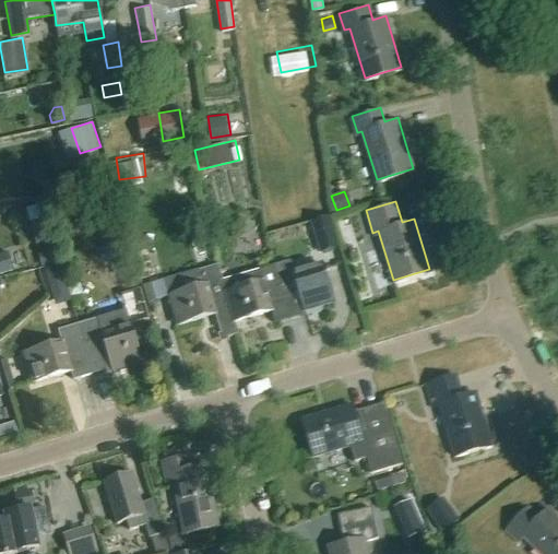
[(312,219),(320,249),(339,244),(331,213),(312,219)]
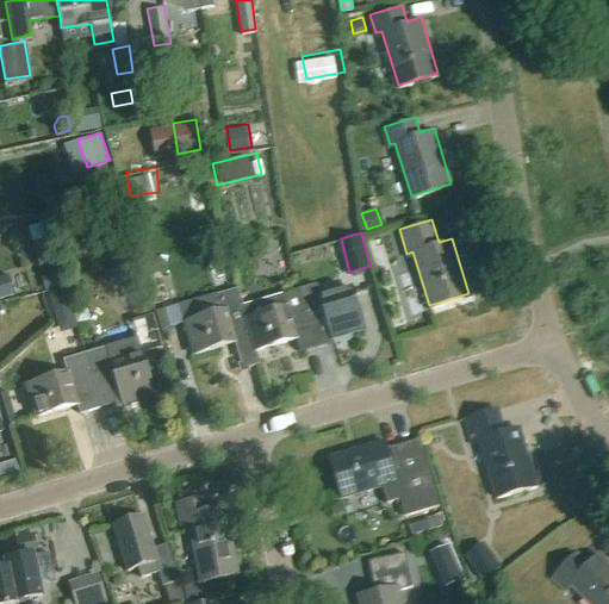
[(58,269),(45,272),(49,287),(62,284),(58,269)]
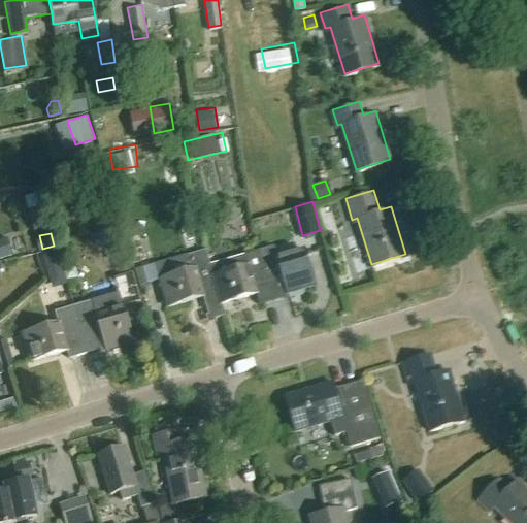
[(0,256),(12,252),(7,236),(0,238),(0,256)]
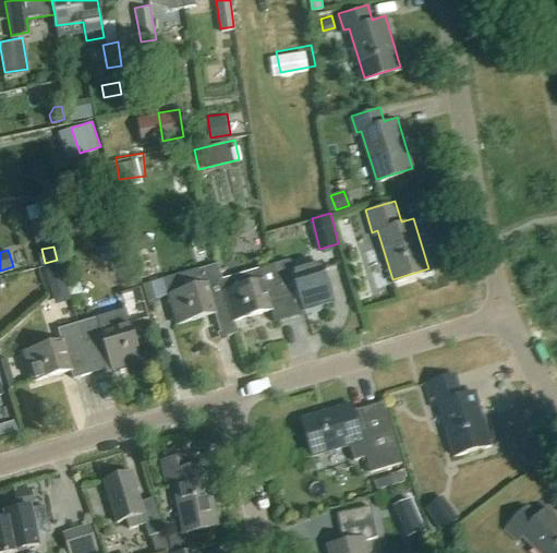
[(289,255),(273,261),(289,315),(304,311),(303,307),(333,298),(322,261),(293,268),(289,255)]
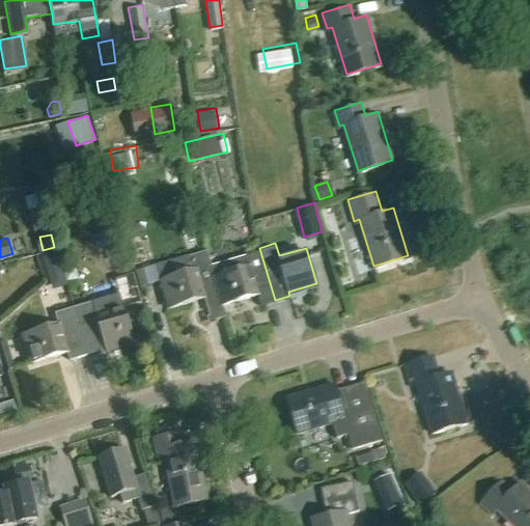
[(226,314),(223,303),(215,274),(212,263),(207,248),(156,263),(168,307),(204,297),(211,319),(226,314)]
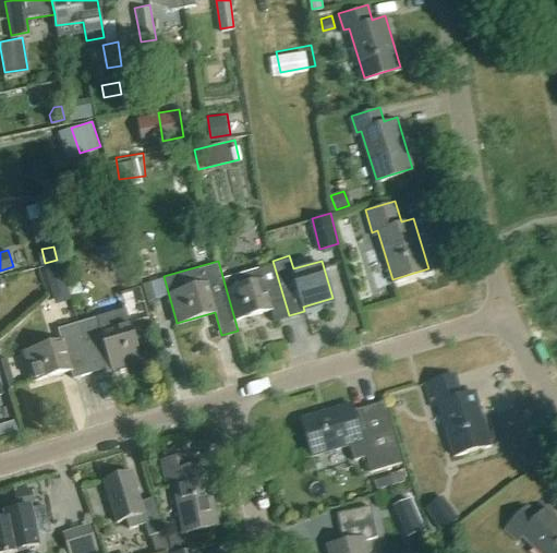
[(258,266),(222,276),(226,288),(234,319),(269,308),(273,320),(289,315),(273,261),(257,265),(258,266)]
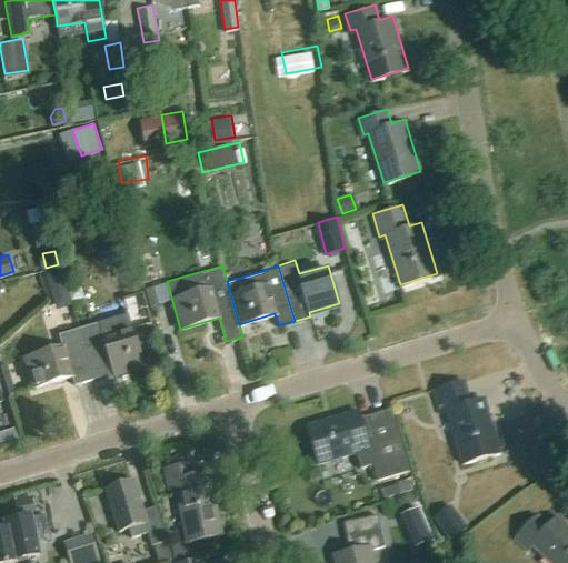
[(46,271),(50,289),(67,284),(61,267),(46,271)]
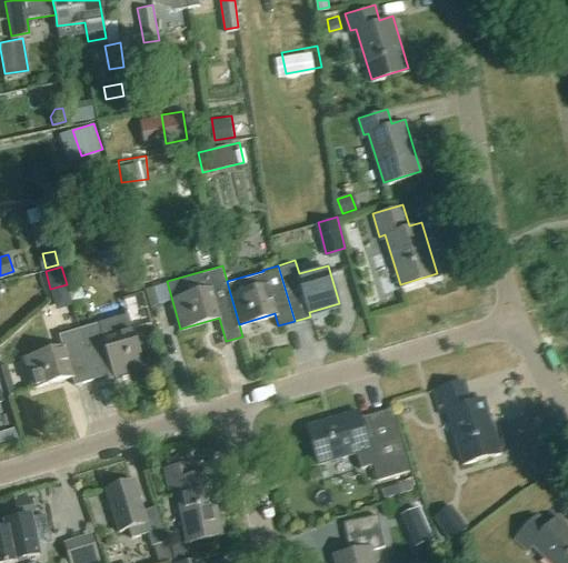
[(157,284),(146,288),(150,305),(162,301),(157,284)]
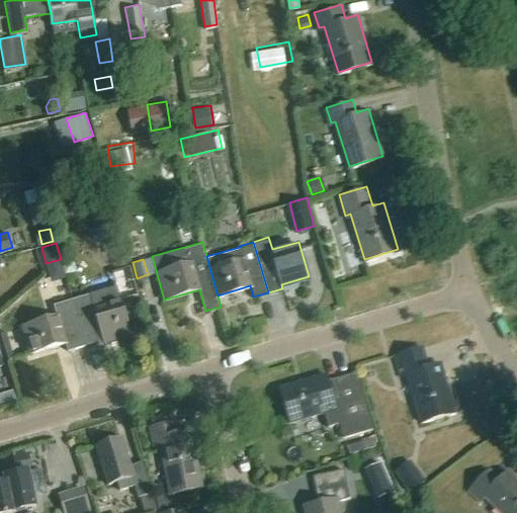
[(117,284),(72,297),(85,343),(102,338),(103,340),(132,332),(117,284)]
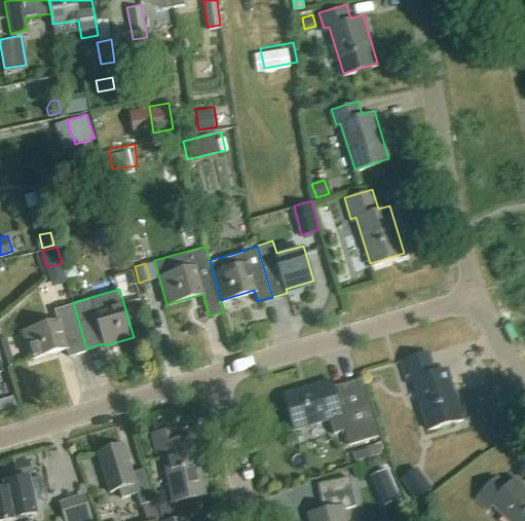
[(68,354),(86,348),(73,302),(54,308),(58,320),(23,330),(31,357),(66,346),(68,354)]
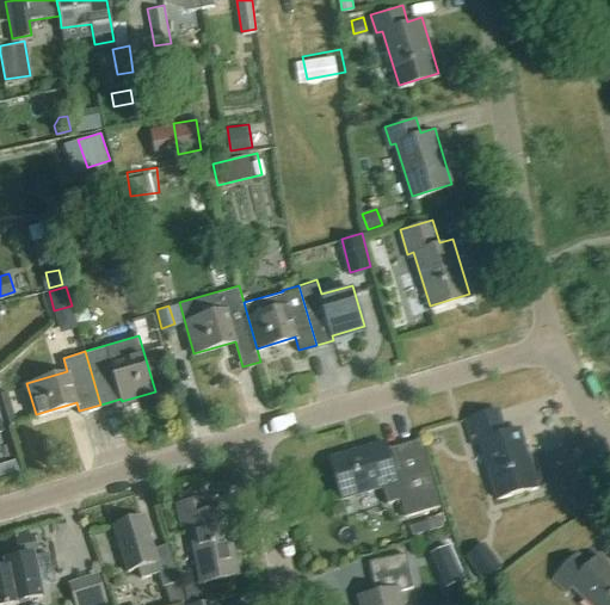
[(498,497),(536,485),(519,426),(505,431),(498,407),(467,417),(474,443),(481,440),(498,497)]
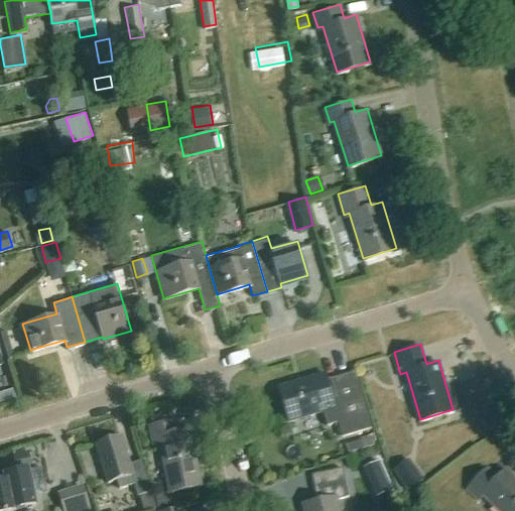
[(325,372),(277,385),(287,418),(323,408),(327,423),(338,420),(342,434),(370,426),(353,370),(327,377),(325,372)]
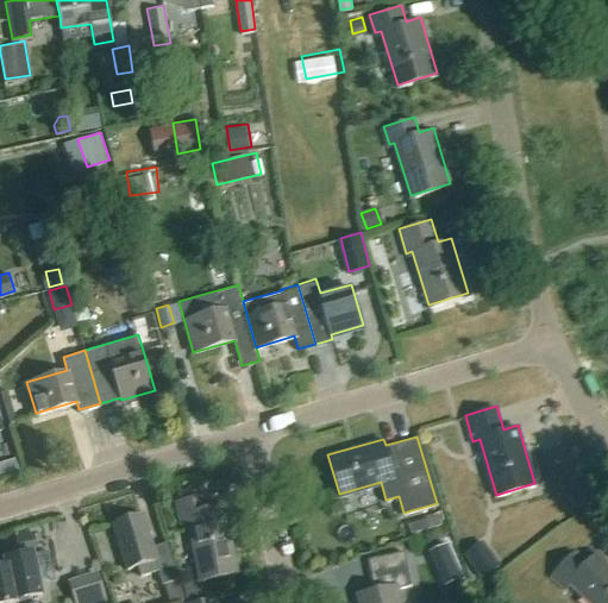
[(188,521),(196,561),(200,579),(236,572),(232,554),(221,503),(202,507),(200,495),(175,500),(180,522),(188,521)]
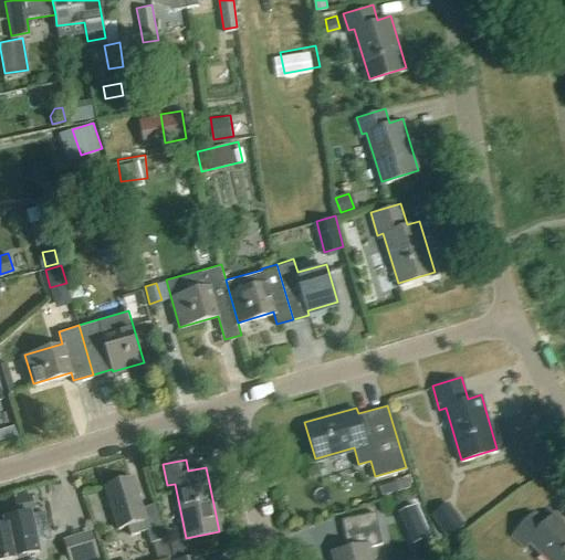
[(152,539),(154,539),(159,556),(169,553),(153,502),(142,505),(132,476),(104,485),(117,527),(128,524),(132,531),(147,526),(152,539)]
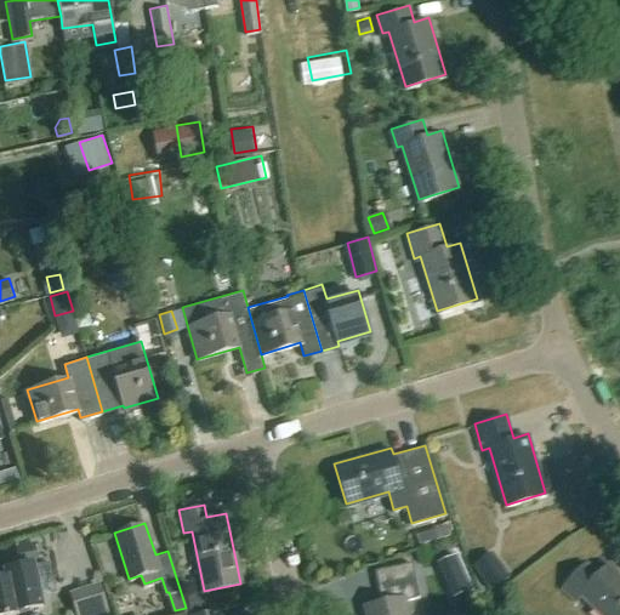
[(34,540),(16,544),(20,559),(38,556),(34,540)]
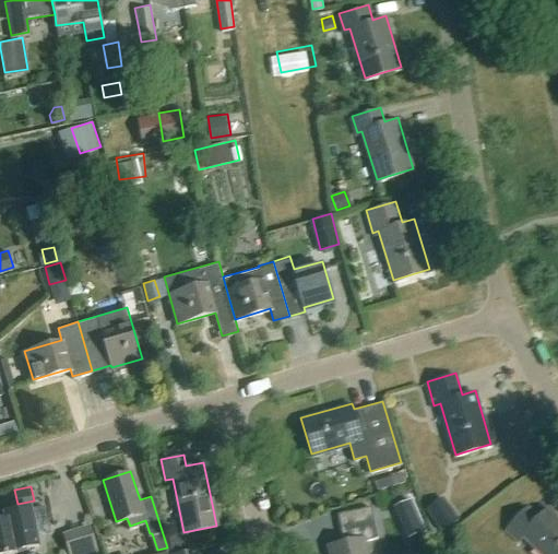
[(437,499),(426,507),(442,530),(453,522),(437,499)]
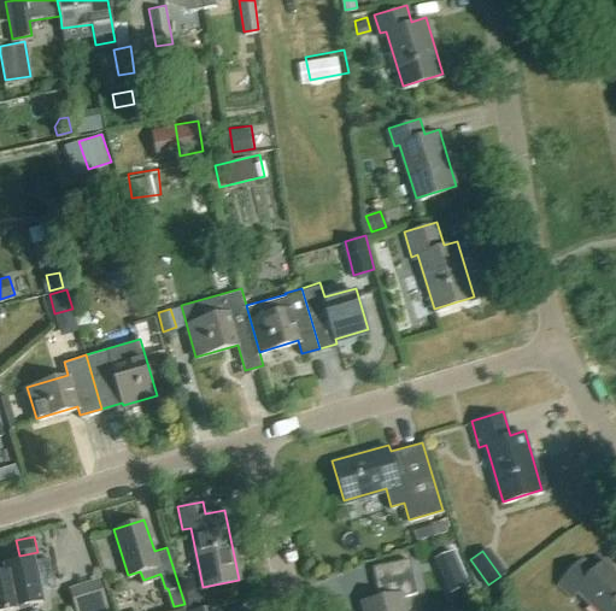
[(406,610),(403,593),(416,591),(409,557),(376,563),(382,595),(362,599),(363,610),(406,610)]
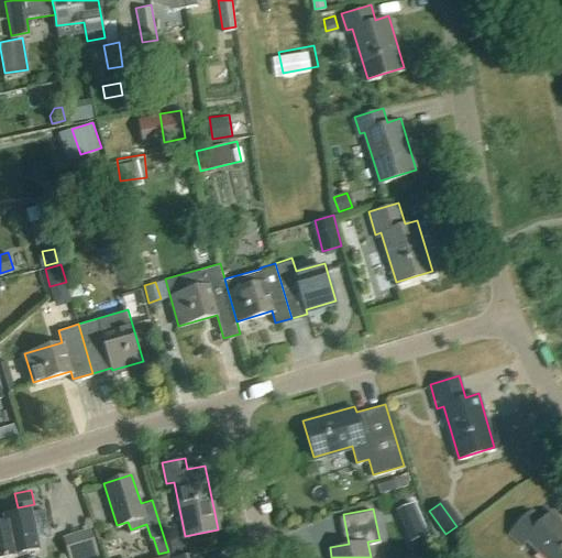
[(547,557),(561,557),(561,518),(552,510),(542,520),(531,509),(509,531),(522,544),(528,538),(547,557)]
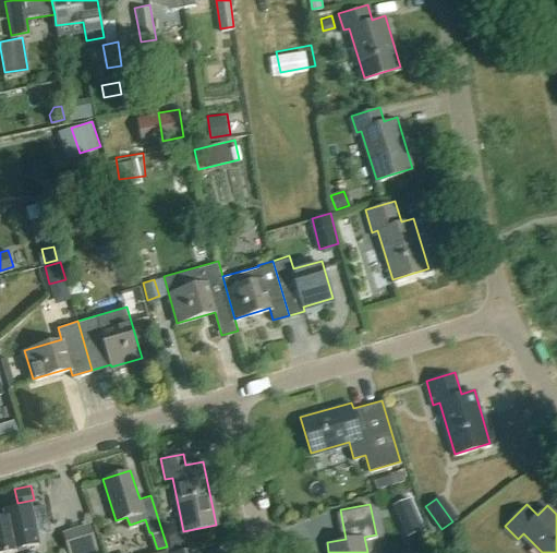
[(0,552),(16,550),(15,549),(36,544),(28,505),(3,511),(4,517),(0,518),(0,552)]
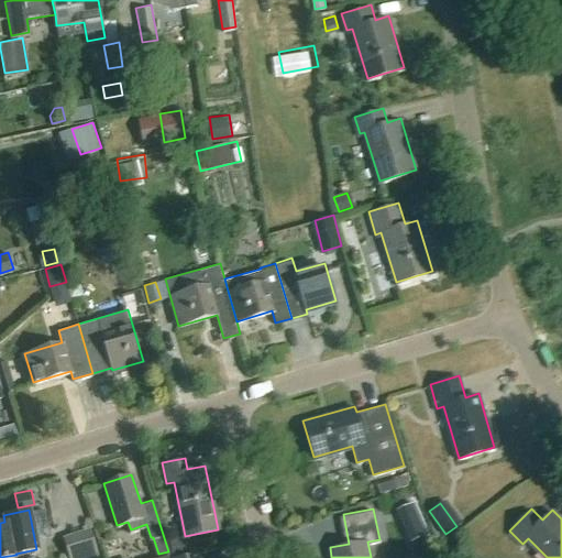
[(62,534),(69,557),(98,557),(101,557),(91,525),(62,534)]
